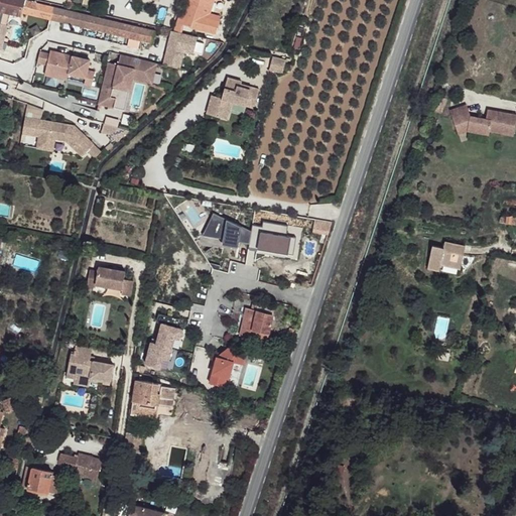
[(0,0),(0,11),(10,13),(21,16),(23,10),(25,1),(25,0),(0,0)]
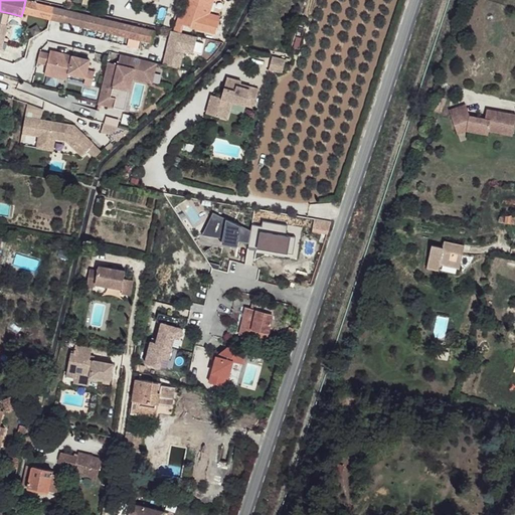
[(181,22),(180,26),(215,32),(221,15),(210,11),(212,7),(189,0),(181,22)]
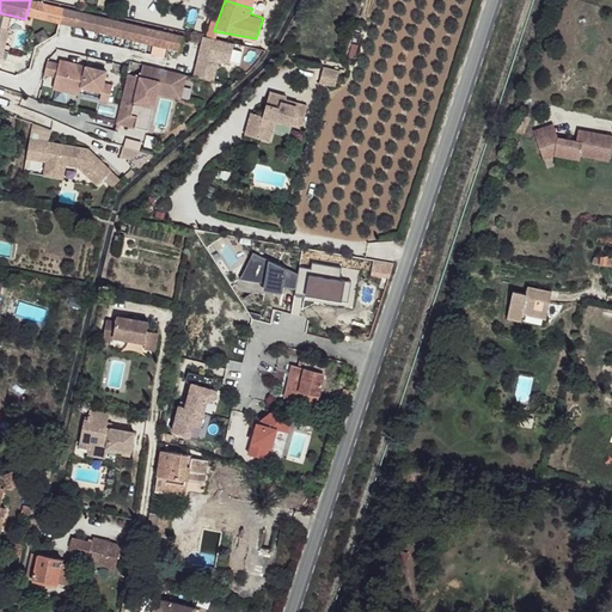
[(30,1),(28,12),(48,17),(153,41),(181,48),(183,37),(30,1)]
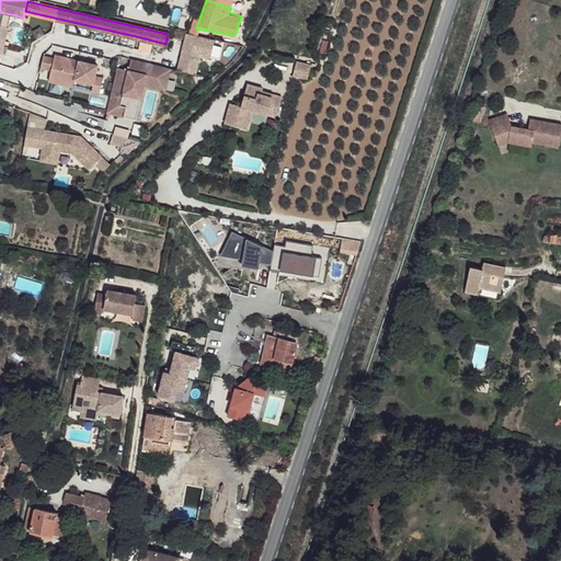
[(11,14),(0,12),(0,26),(7,29),(11,14)]
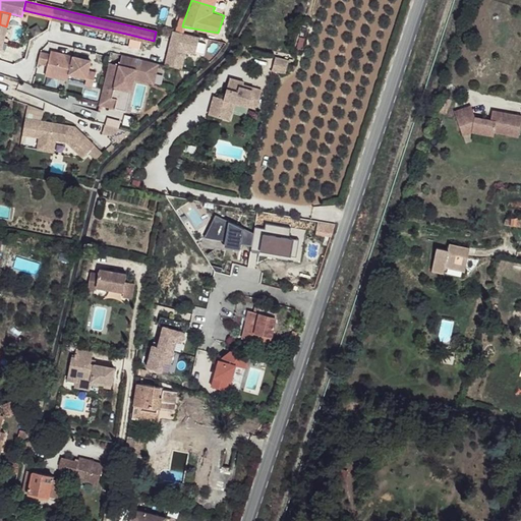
[(153,46),(154,41),(130,35),(129,40),(153,46)]
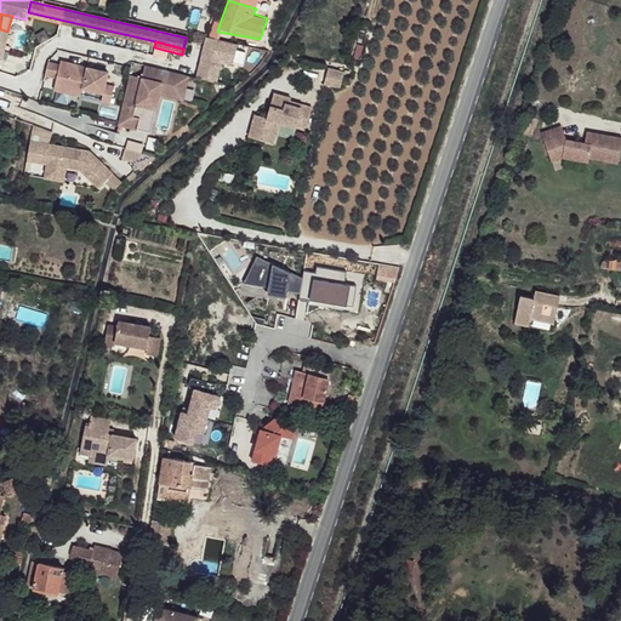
[(49,62),(45,75),(57,79),(55,90),(58,91),(72,93),(81,96),(83,89),(103,93),(102,102),(110,104),(114,86),(106,84),(108,72),(61,61),(60,64),(49,62)]
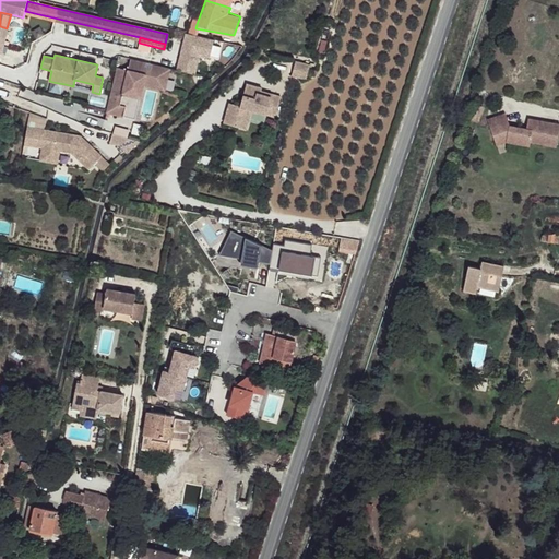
[(218,57),(216,62),(223,67),(229,61),(218,57)]
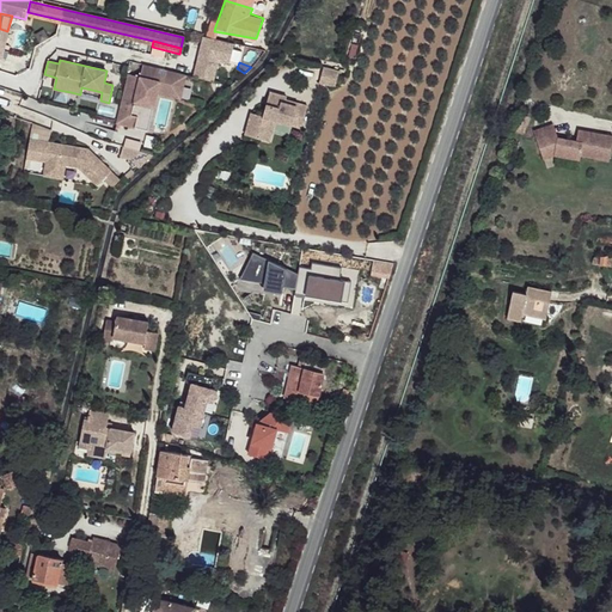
[(181,99),(187,74),(144,65),(140,77),(129,74),(117,122),(135,127),(136,121),(144,122),(150,101),(152,102),(154,92),(157,93),(181,99)]
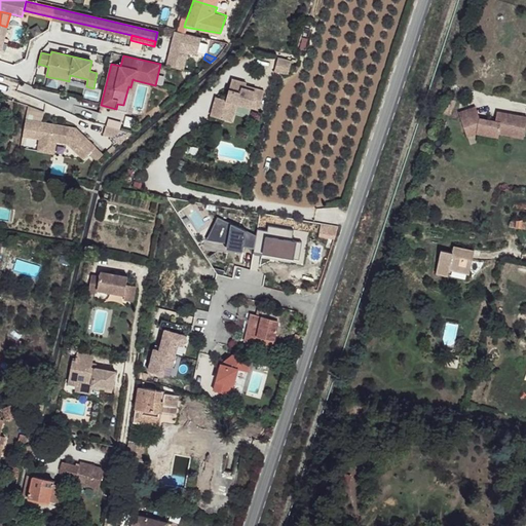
[(49,77),(47,86),(59,88),(61,79),(49,77)]
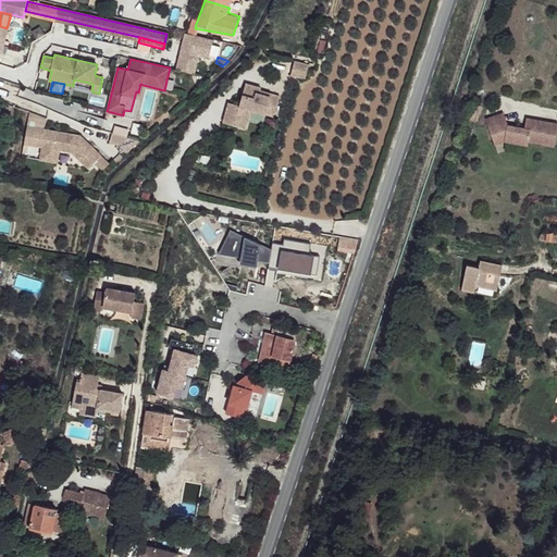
[(260,87),(245,83),(238,104),(236,113),(248,116),(250,109),(273,115),(279,95),(259,89),(260,87)]
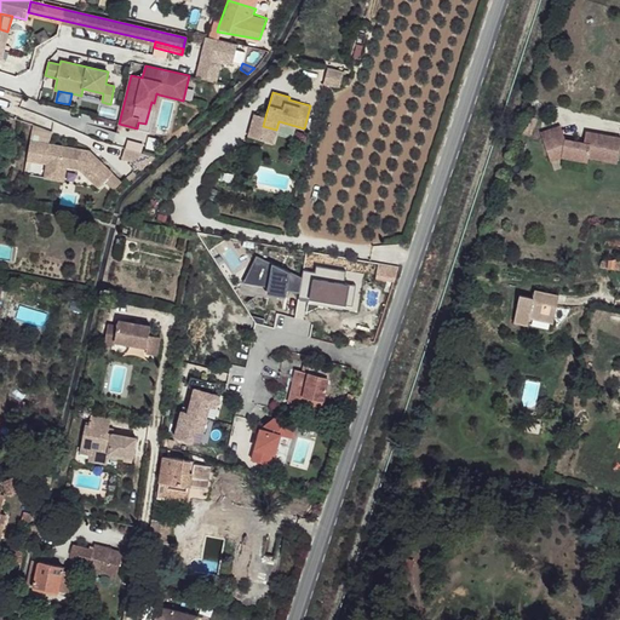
[(138,122),(137,128),(144,131),(150,132),(159,95),(156,93),(154,103),(151,102),(145,124),(138,122)]
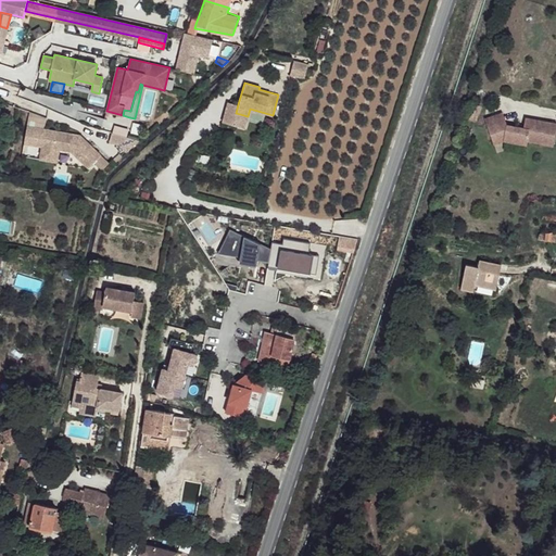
[(238,104),(227,102),(222,122),(232,125),(236,113),(238,104)]
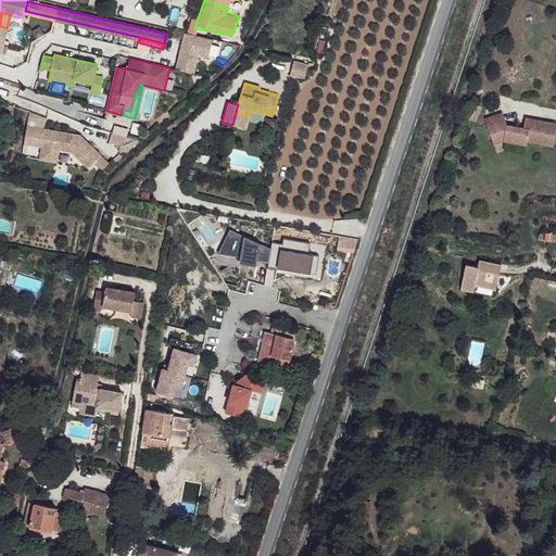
[(505,112),(488,117),(495,142),(505,139),(528,144),(529,141),(554,147),(555,139),(555,124),(533,119),(532,124),(527,122),(526,128),(509,124),(505,112)]
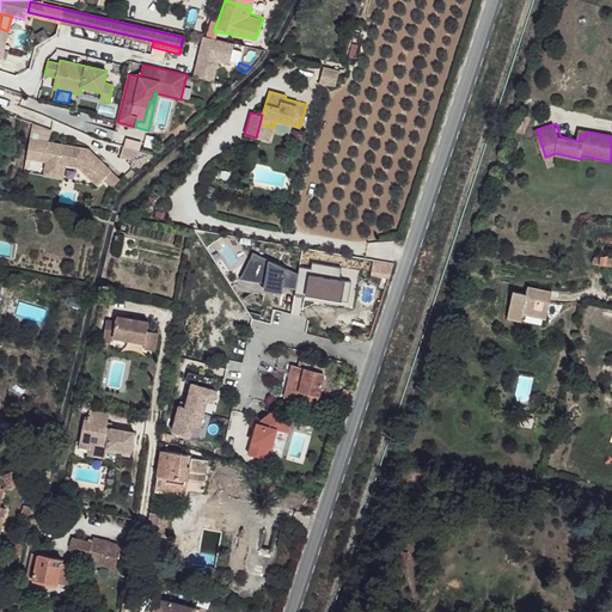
[(273,128),(259,124),(256,138),(269,141),(273,128)]
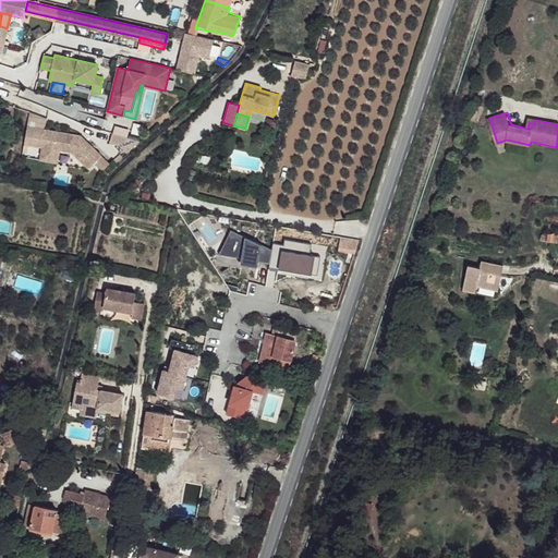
[(81,135),(27,128),(25,145),(43,148),(40,161),(52,162),(55,150),(60,150),(72,153),(89,168),(95,162),(102,155),(81,135)]
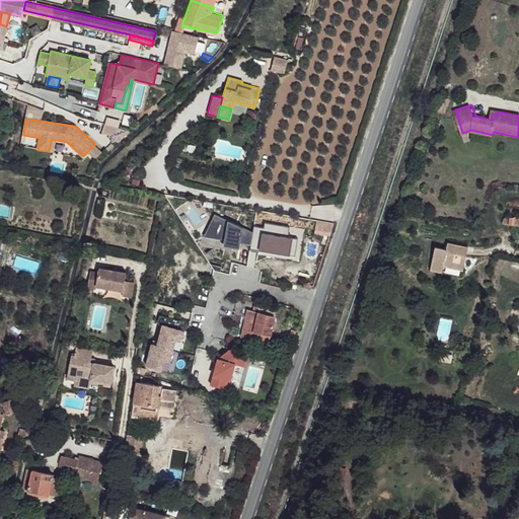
[(129,130),(104,125),(102,132),(113,134),(119,140),(129,130)]
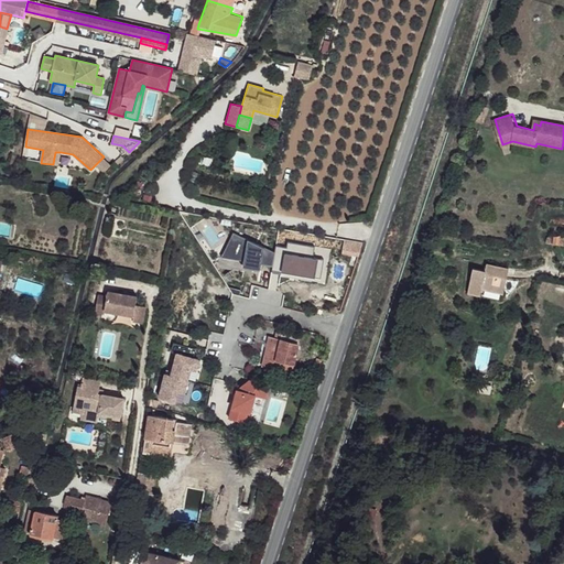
[(111,164),(104,156),(96,164),(105,172),(111,164)]
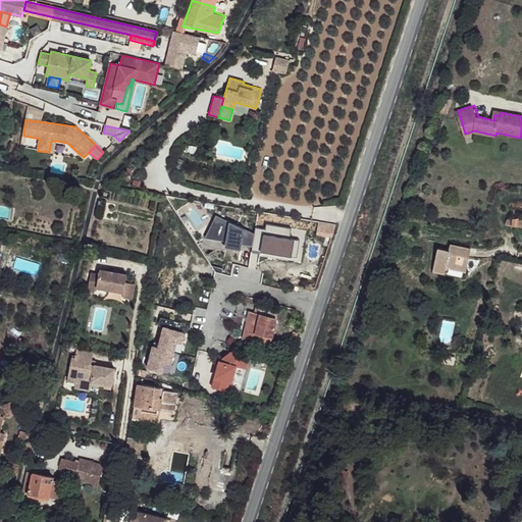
[(208,227),(227,232),(225,241),(242,243),(252,245),(254,229),(214,213),(208,227)]
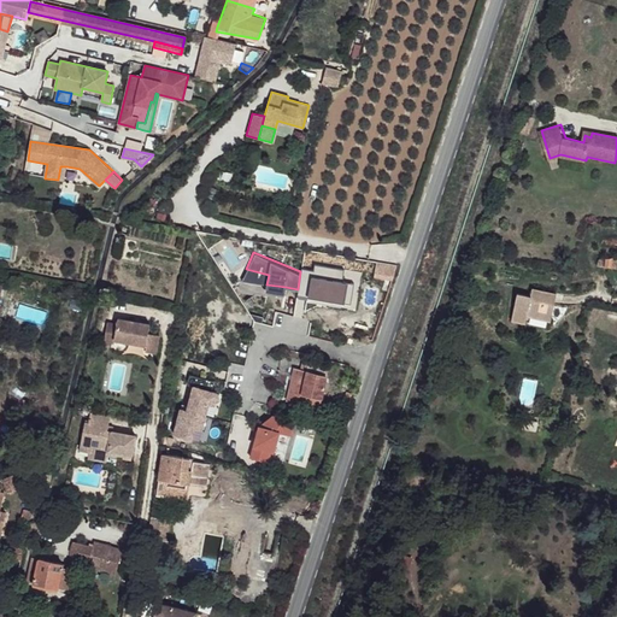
[(399,262),(382,259),(377,272),(394,275),(399,262)]
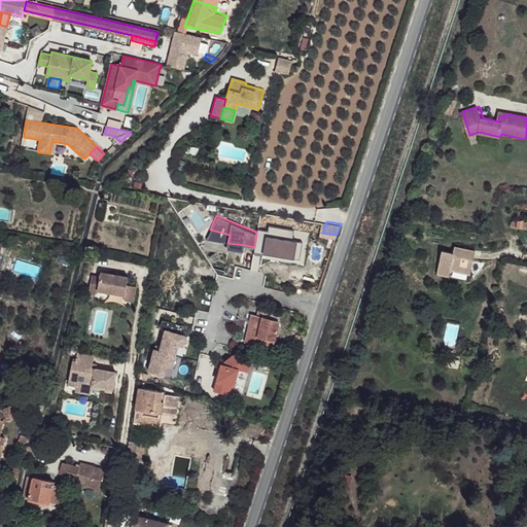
[(267,234),(256,233),(254,247),(253,251),(299,258),(301,245),(291,243),(292,234),(268,229),(267,234)]
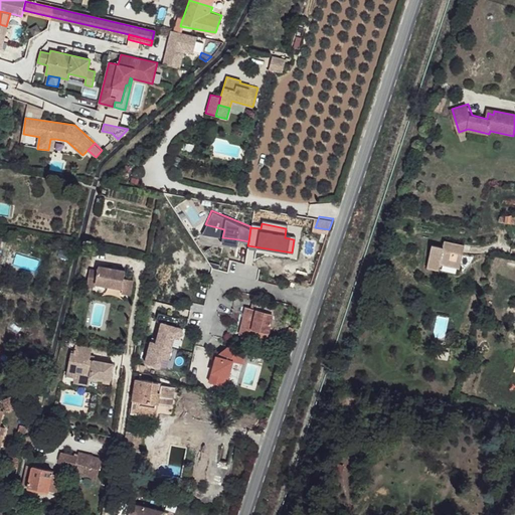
[(200,234),(222,237),(224,229),(205,224),(200,234)]
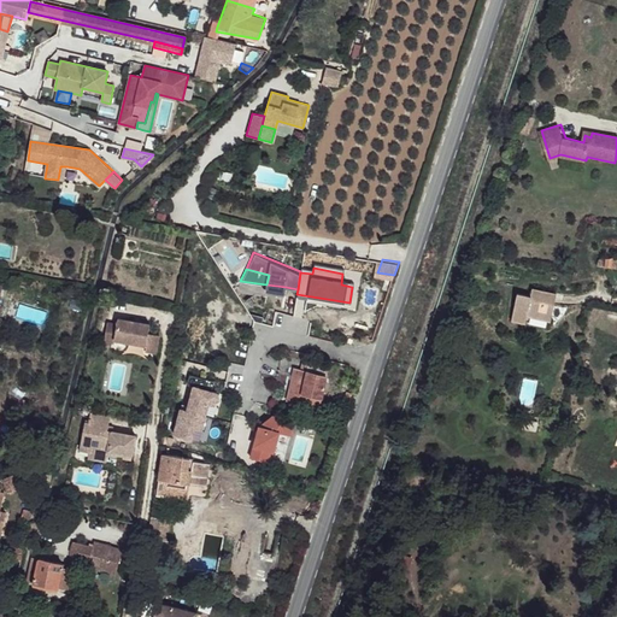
[(283,294),(286,287),(266,285),(264,292),(283,294)]
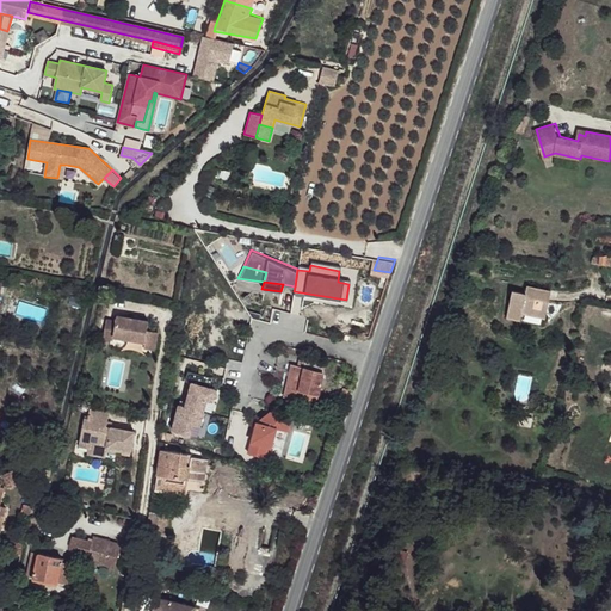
[(518,294),(510,319),(522,322),(523,315),(547,320),(551,292),(528,288),(525,294),(518,294)]
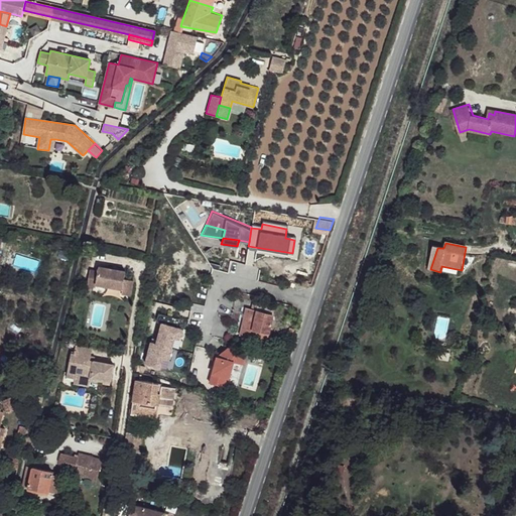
[(428,269),(430,269),(437,248),(433,247),(428,269)]
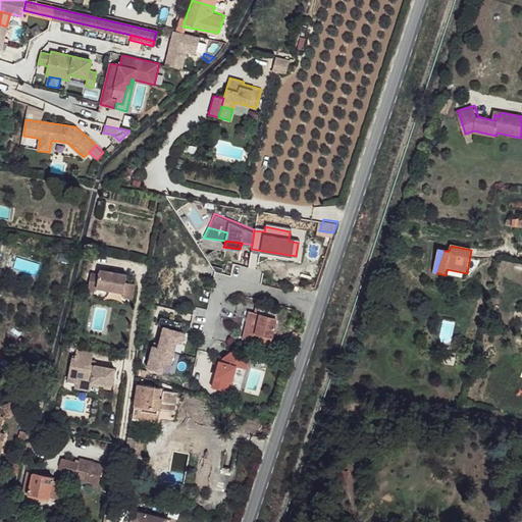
[(101,273),(93,272),(90,289),(97,290),(98,288),(124,293),(123,298),(133,300),(136,284),(126,282),(128,275),(101,269),(101,273)]
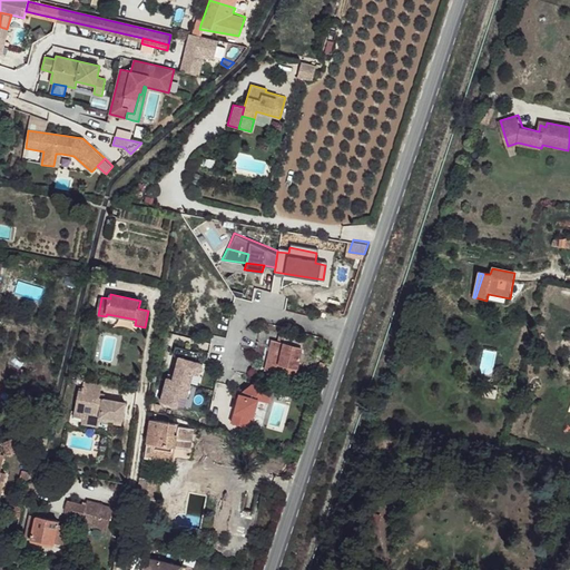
[(488,294),(487,301),(509,305),(510,298),(488,294)]
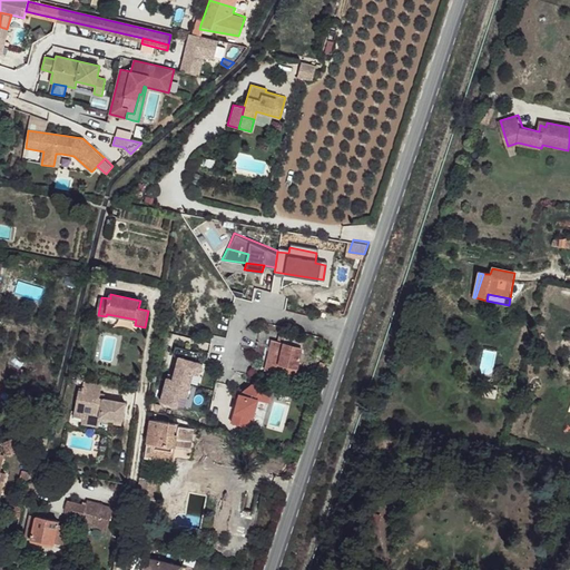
[(271,340),(264,370),(294,376),(302,338),(284,334),(282,343),(271,340)]
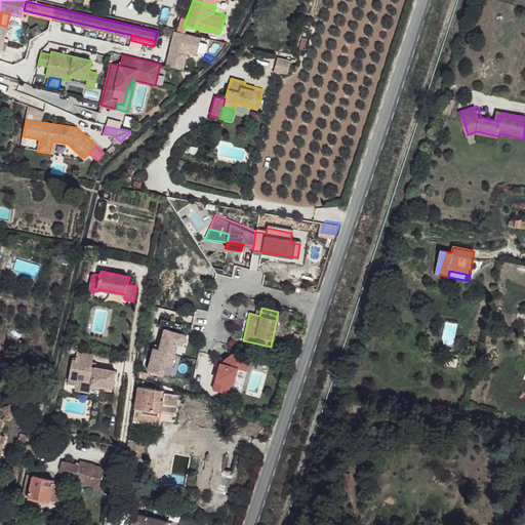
[(182,324),(160,319),(158,328),(163,329),(159,346),(154,345),(148,370),(162,374),(164,365),(173,367),(177,355),(173,354),(176,344),(182,345),(184,334),(179,333),(182,324)]
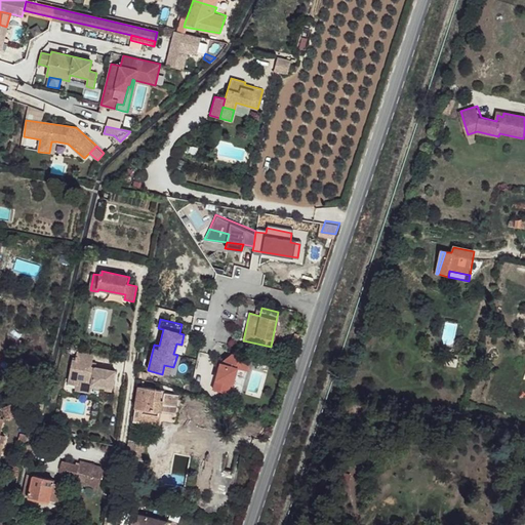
[(94,354),(78,351),(76,359),(73,358),(68,382),(76,385),(77,385),(77,382),(92,385),(92,384),(113,388),(116,371),(92,366),(94,354)]
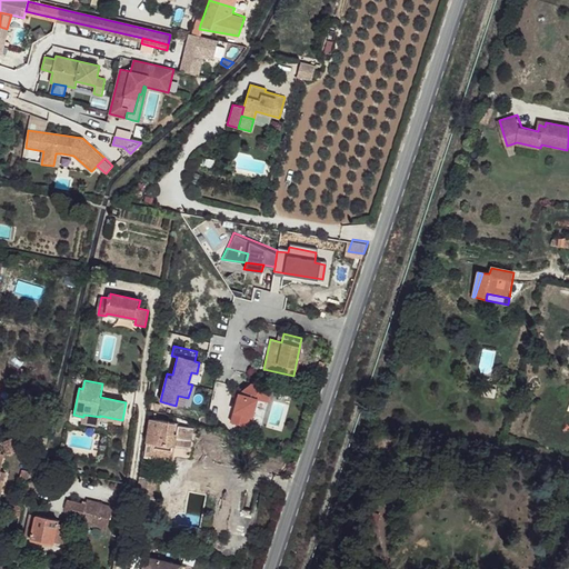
[(259,388),(253,381),(238,393),(230,422),(246,427),(249,416),(251,417),(256,399),(267,402),(270,391),(259,388)]
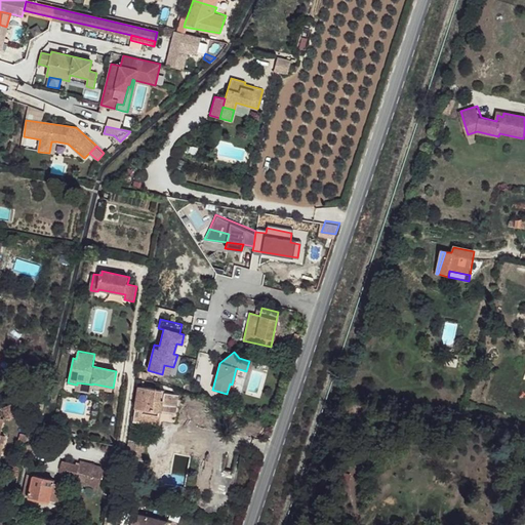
[(112,392),(113,388),(92,384),(92,385),(77,382),(77,385),(76,385),(75,390),(90,393),(91,388),(112,392)]
